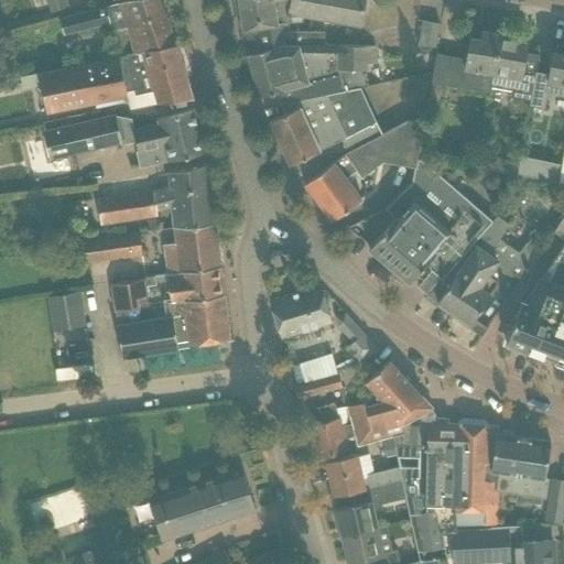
[(46,0),(51,10),(68,3),(66,0),(46,0)]
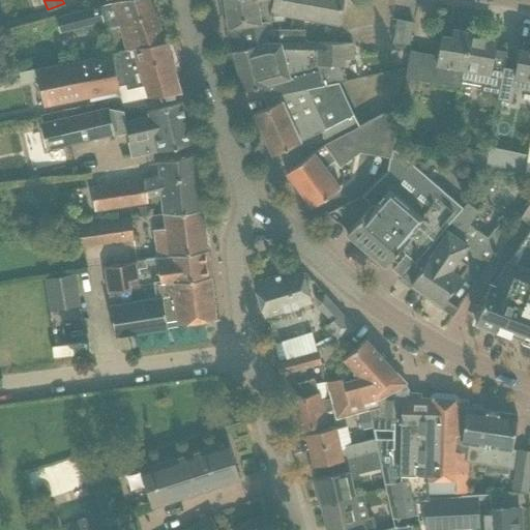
[(118,26),(119,28),(135,23),(134,22),(138,21),(138,19),(154,12),(149,0),(118,0),(112,2),(55,17),(59,33),(104,22),(106,29),(118,26)]
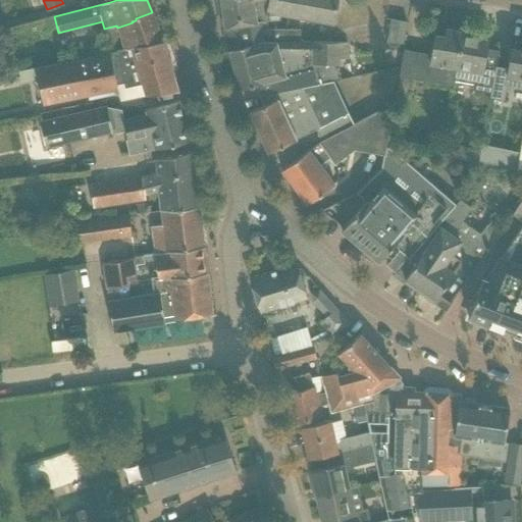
[(226,27),(230,49),(262,41),(300,42),(300,40),(300,30),(262,30),(261,23),(269,22),(268,14),(266,13),(268,0),(220,0),(225,28),(226,27)]
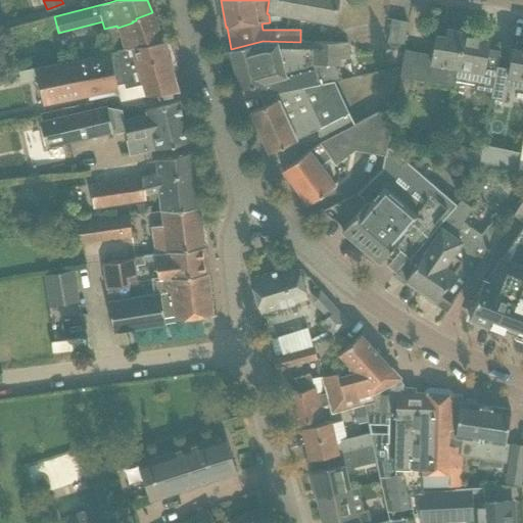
[(337,0),(269,0),(267,13),(269,14),(333,26),(337,0)]
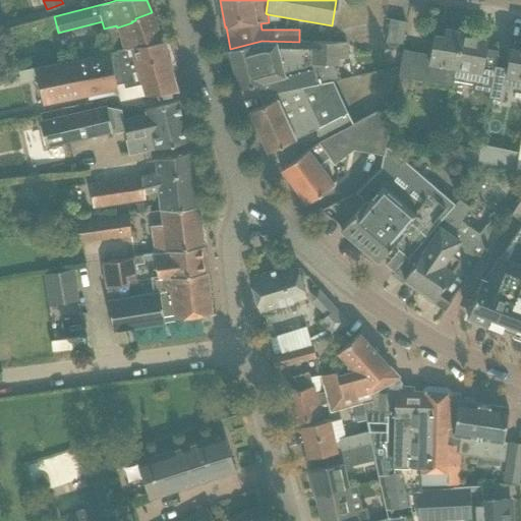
[(122,49),(116,51),(123,49),(163,42),(152,12),(135,18),(135,20),(131,21),(132,22),(117,27),(122,49)]
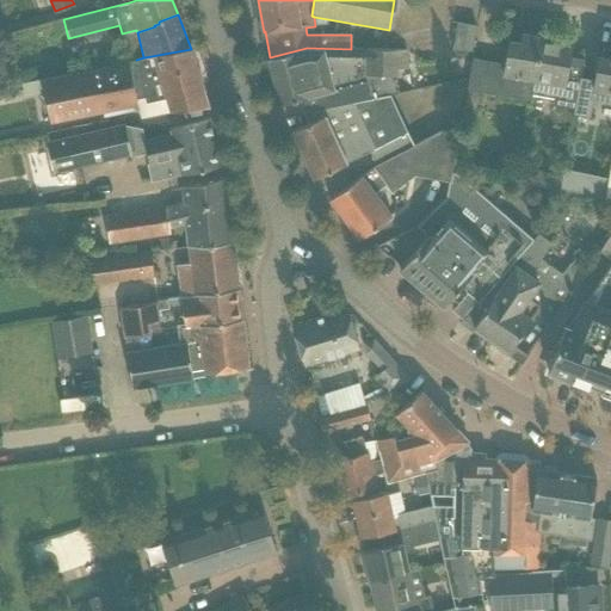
[(452,50),(471,51),(476,25),(457,22),(452,50)]
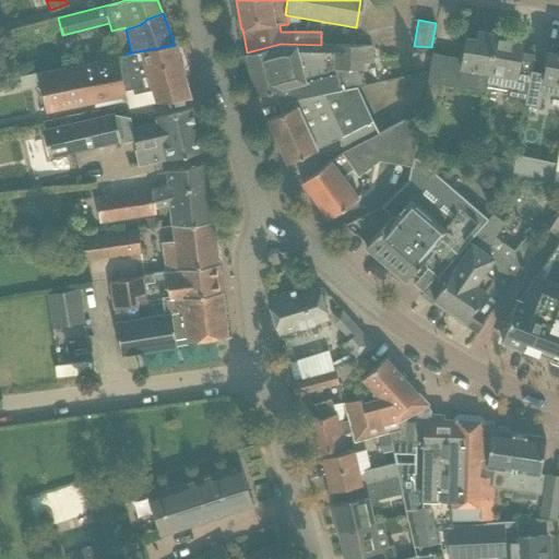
[(485,92),(486,86),(495,34),(470,28),(467,37),(465,36),(462,58),(432,52),(429,74),(428,81),(440,84),(456,87),(485,92)]
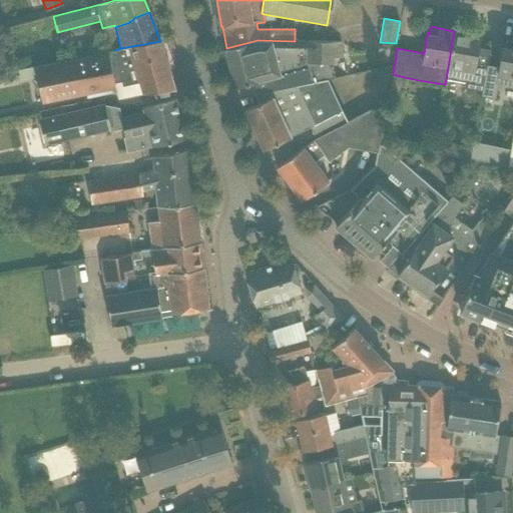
[(464,88),(482,91),(487,65),(490,49),(478,47),(480,35),(454,31),(446,79),(465,82),(464,88)]
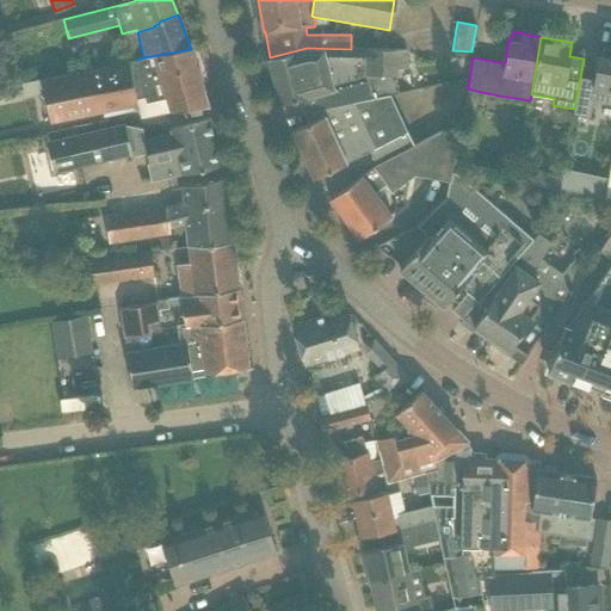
[(295,116),(304,113),(304,111),(389,94),(397,93),(394,75),(397,75),(397,68),(407,68),(407,49),(351,47),(351,49),(307,48),(270,57),(267,59),(279,104),(291,102),(295,116)]
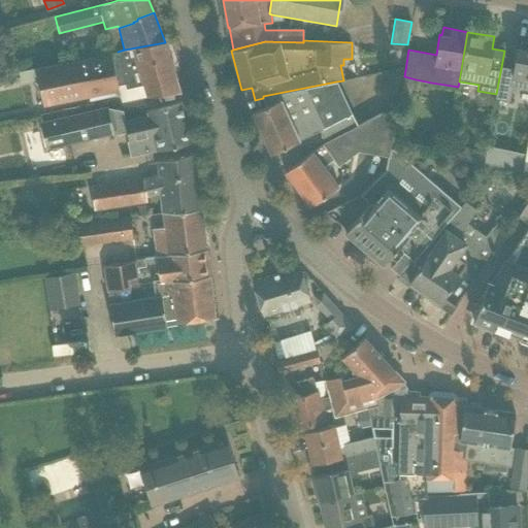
[(527,42),(521,41),(520,48),(517,48),(514,69),(501,67),(496,94),(495,100),(509,102),(512,87),(527,89),(527,42)]
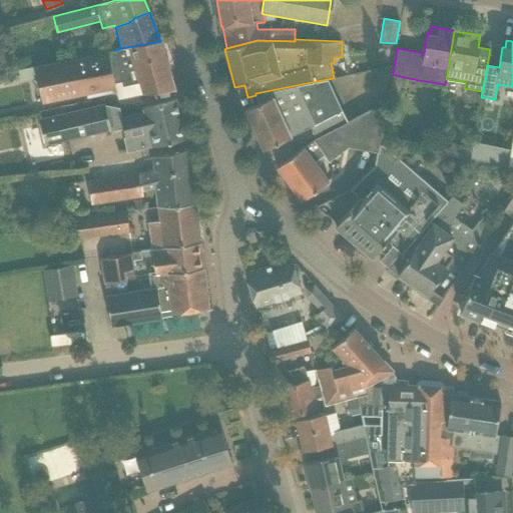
[(175,88),(160,41),(121,48),(114,50),(114,51),(36,67),(43,103),(115,88),(114,83),(122,81),(123,86),(138,83),(142,94),(175,88)]
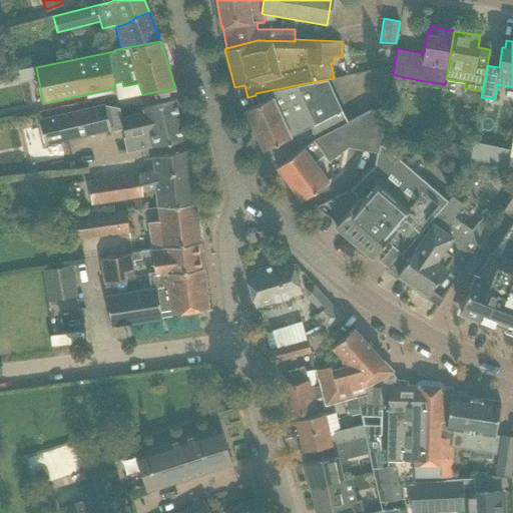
[(18,73),(0,77),(0,84),(19,80),(18,73)]
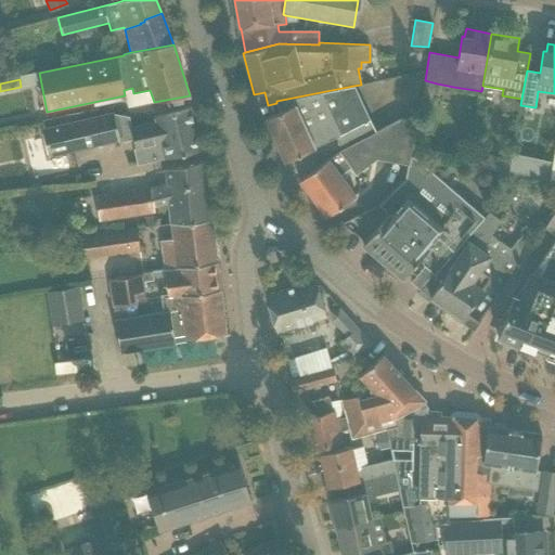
[(335,138),(339,151),(376,131),(370,119),(353,86),(276,101),(276,103),(279,113),(266,118),(285,162),(313,149),(313,147),(335,138)]
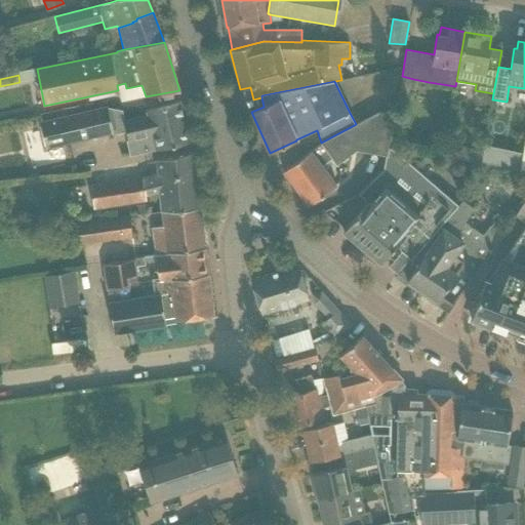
[(147,110),(148,114),(124,120),(122,110),(108,108),(108,107),(39,122),(45,149),(125,130),(128,142),(152,135),(156,150),(191,142),(182,102),(161,106),(147,110)]
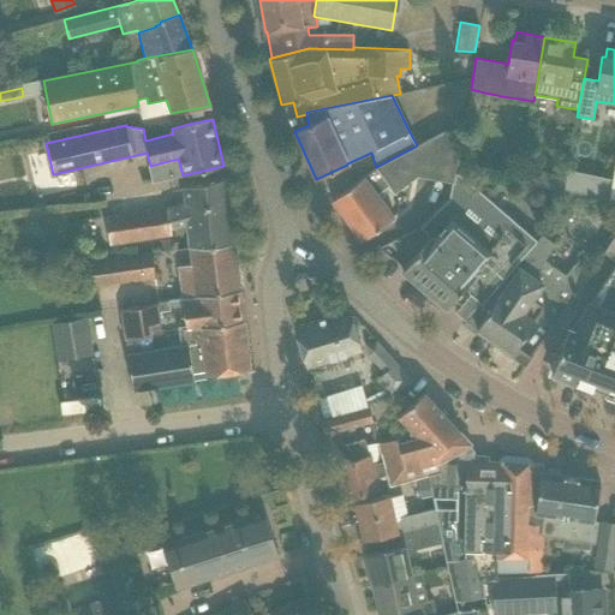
[(417,177),(452,183),(454,175),(455,173),(463,135),(443,132),(417,145),(376,167),(332,199),(362,240),(394,216),(377,195),(388,186),(394,193),(417,177)]
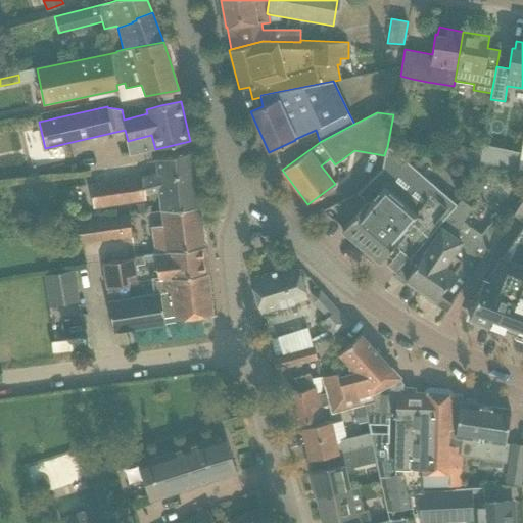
[(473,306),(469,317),(489,325),(490,323),(504,328),(503,330),(506,331),(507,329),(509,330),(509,327),(514,329),(513,332),(515,332),(514,334),(517,335),(518,333),(522,334),(522,139),(521,152),(517,172),(522,173),(522,201),(514,215),(522,220),(522,224),(502,256),(501,255),(497,262),(485,280),(483,279),(480,288),(470,303),(473,306)]
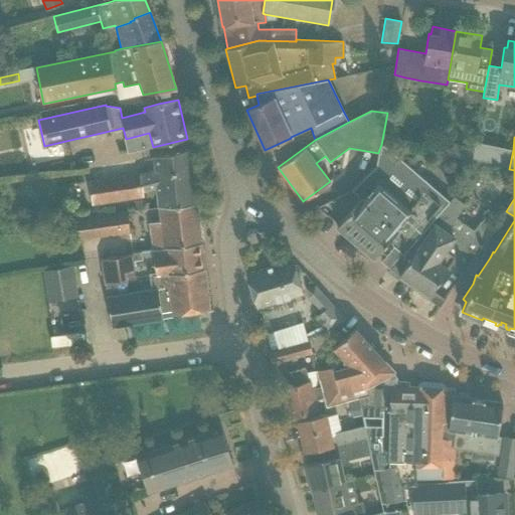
[(449,202),(426,183),(385,146),(381,145),(380,147),(378,153),(379,153),(375,166),(351,190),(360,199),(337,226),(373,259),(387,241),(402,254),(449,202)]
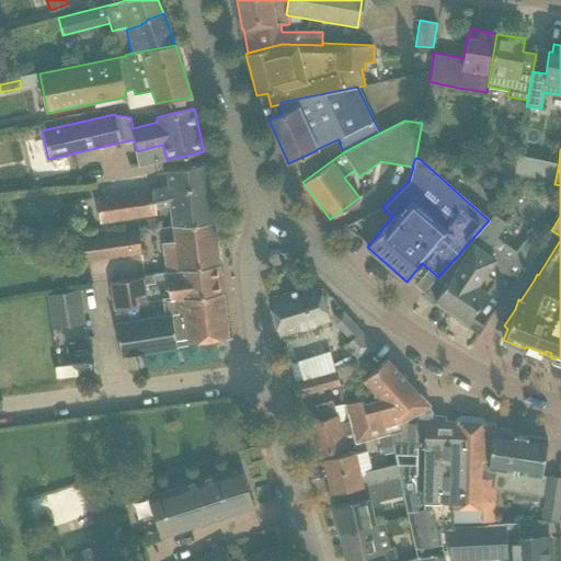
[(503,174),(512,175),(515,160),(506,158),(503,174)]
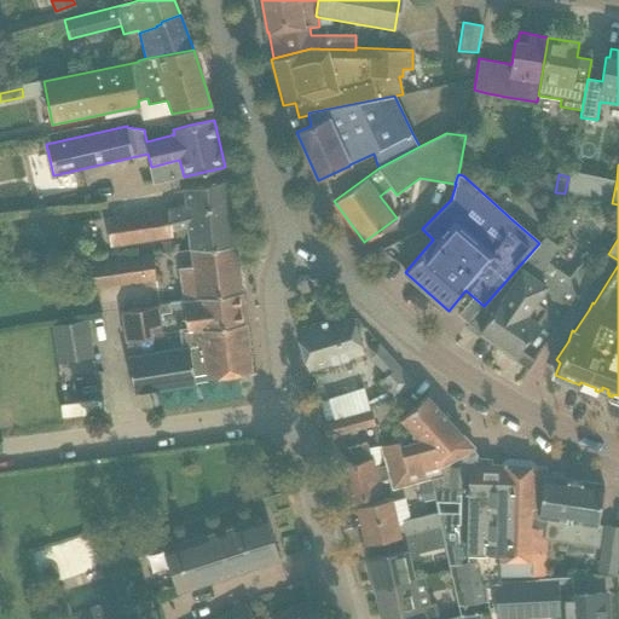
[(601,178),(596,200),(612,203),(617,180),(601,178)]
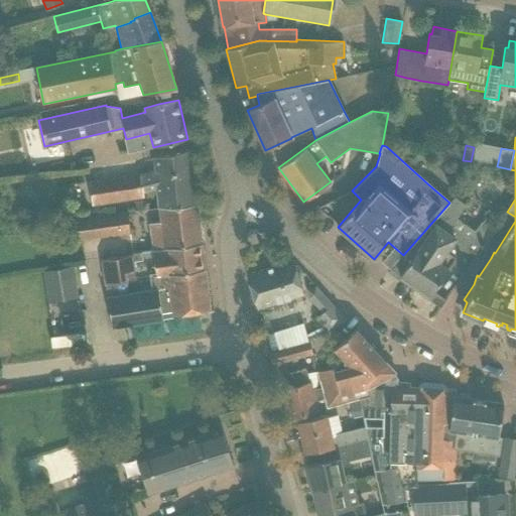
[(156,188),(158,208),(197,204),(190,149),(152,154),(154,170),(140,174),(90,180),(93,204),(143,199),(143,192),(156,188)]
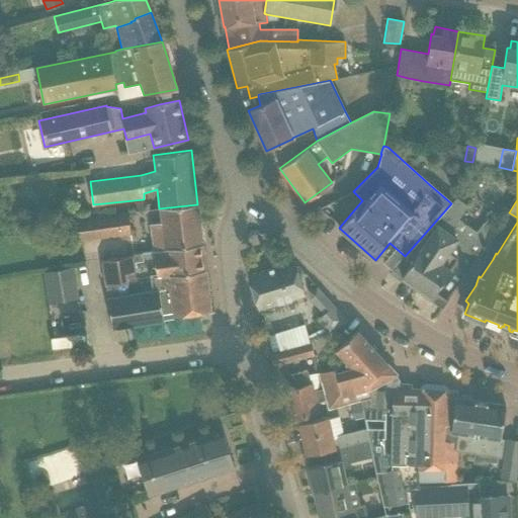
[(405,256),(401,260),(401,261),(393,271),(432,297),(450,270),(452,271),(455,266),(466,274),(489,241),(500,226),(488,218),(477,232),(458,220),(467,205),(456,198),(451,203),(405,256)]
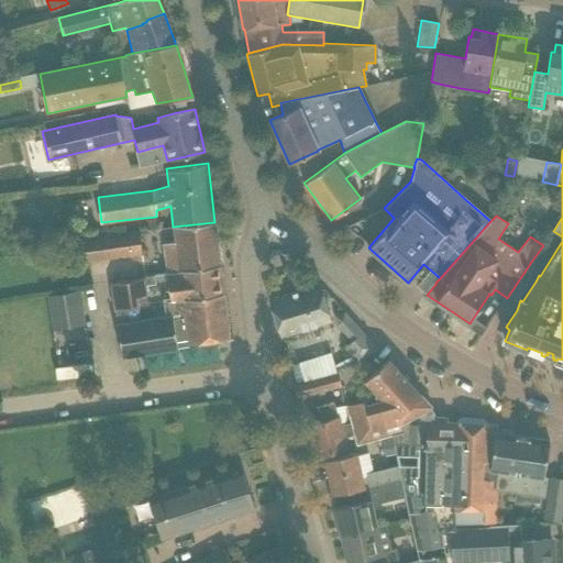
[(163,243),(166,271),(220,265),(214,222),(173,227),(175,242),(163,243)]
